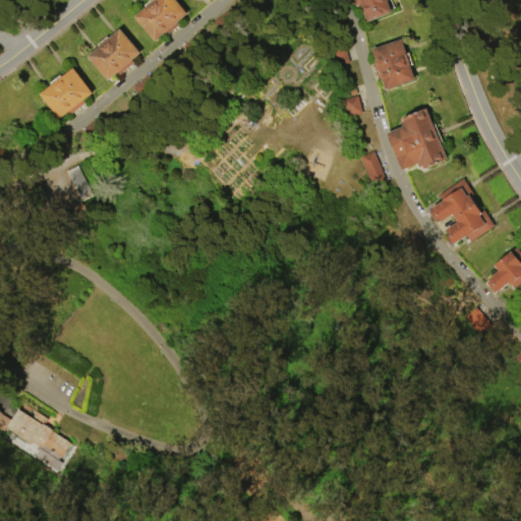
[(177,0),(189,14),(180,22),(182,24),(167,38),(164,36),(156,42),(136,18),(148,8),(147,6),(154,0),(177,0)]
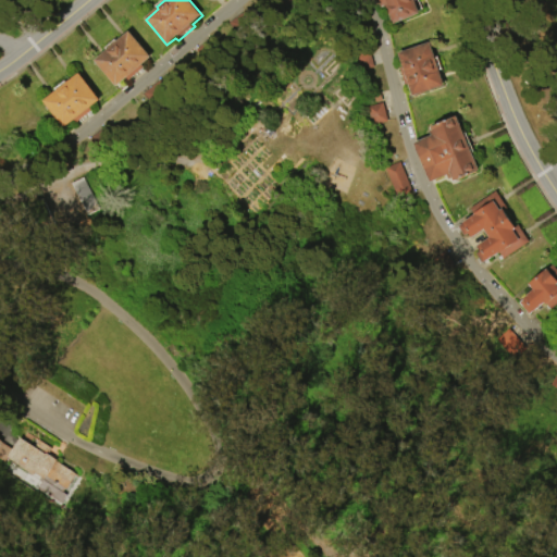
[(277,0),(296,0),(298,4),(282,10),(277,0)]
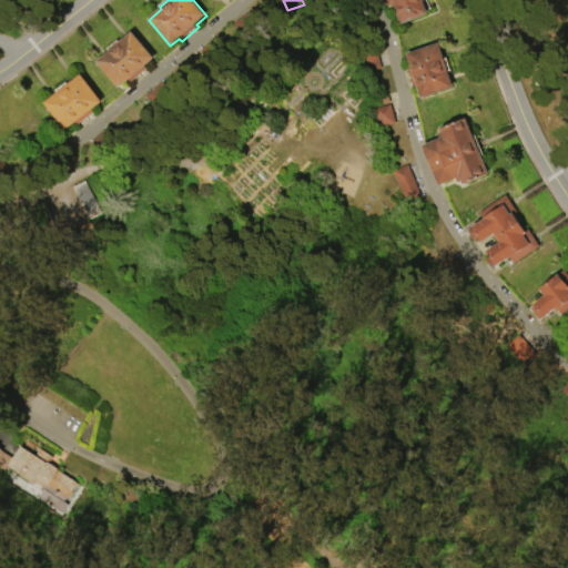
[(403,26),(395,7),(391,9),(388,4),(386,4),(384,0),(427,0),(432,11),(428,12),(429,14),(403,26)]
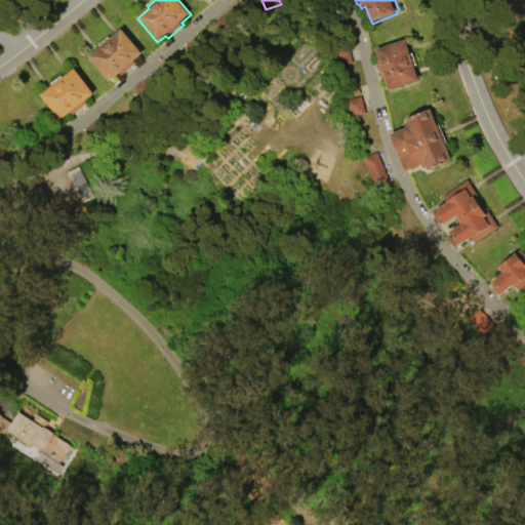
[(123,30),(144,54),(134,63),(136,65),(135,66),(137,67),(134,69),(133,68),(125,75),(126,76),(124,78),(122,77),(120,75),(111,82),(90,58),(102,48),(101,46),(110,38),(112,40),(123,30)]
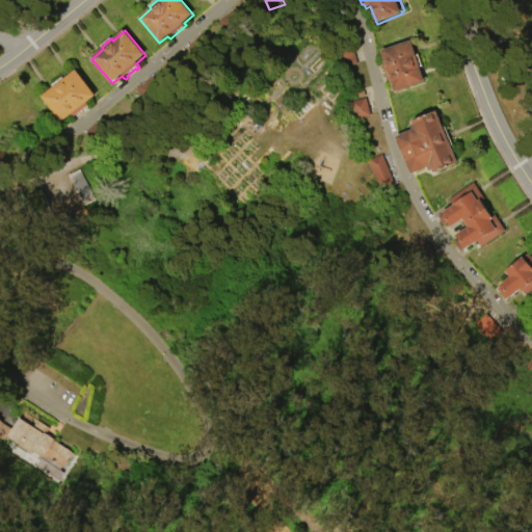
[(381,52),(411,42),(417,56),(420,55),(423,67),(421,68),(426,83),(396,92),(392,83),(389,84),(382,63),(386,62),(381,52)]
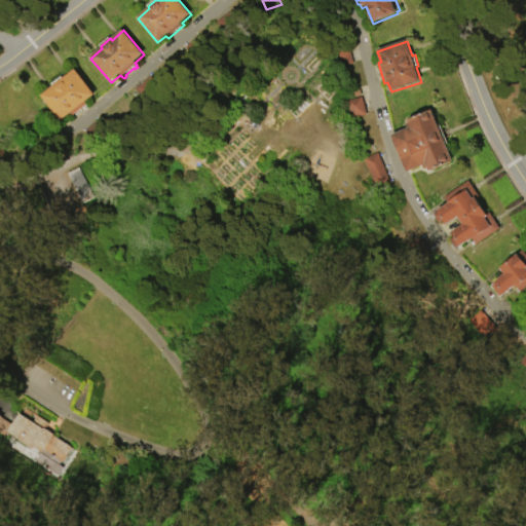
[(349,47),(354,65),(341,68),(337,51),(349,47)]
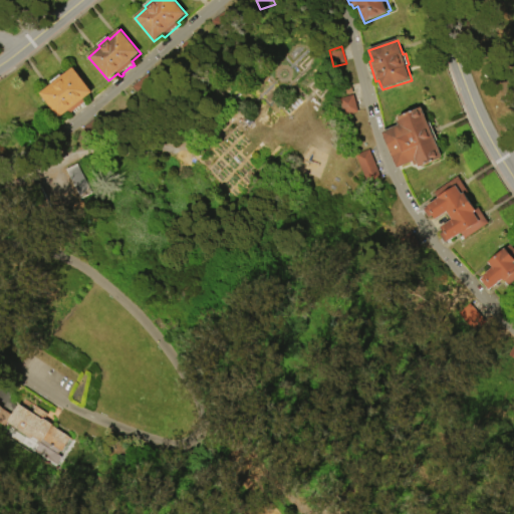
[(74,68),(93,92),(84,99),(86,102),(85,102),(87,105),(84,107),(82,105),(74,111),(75,113),(72,115),(71,113),(70,114),(68,111),(59,118),(41,94),(53,84),(51,83),(61,75),(63,77),(74,68)]
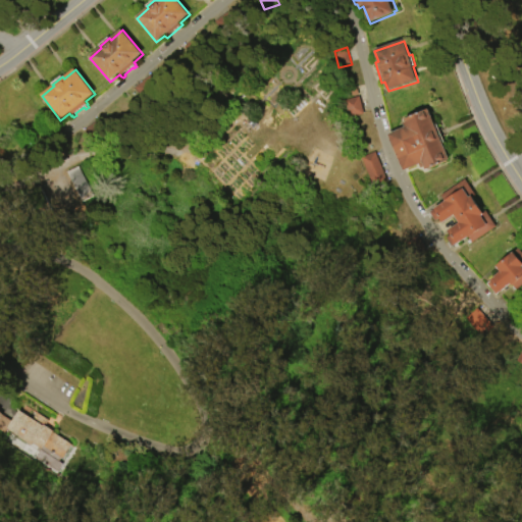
[(357,88),(359,95),(353,97),(351,90),(357,88)]
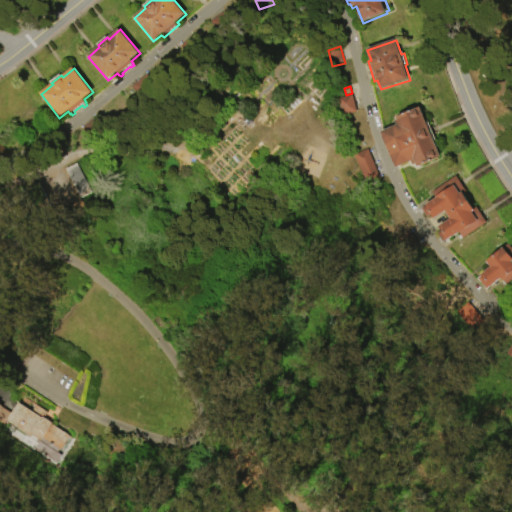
[(353,95),(358,112),(344,116),(338,100),(353,95)]
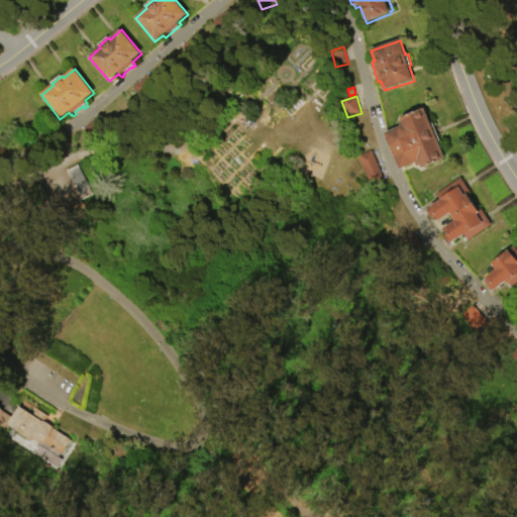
[(385,134),(402,126),(400,123),(402,122),(401,119),(425,108),(431,124),(433,123),(441,142),(439,143),(446,160),(422,170),(421,167),(418,168),(416,164),(400,171),(385,134)]
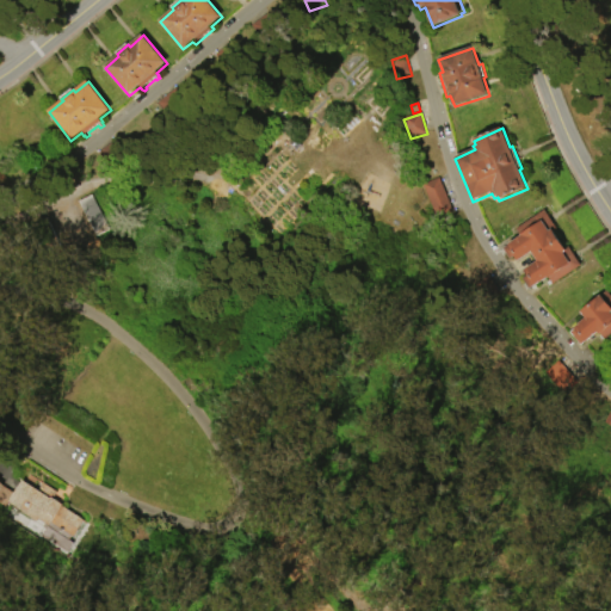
[(439,178),(454,213),(437,220),(424,185),(439,178)]
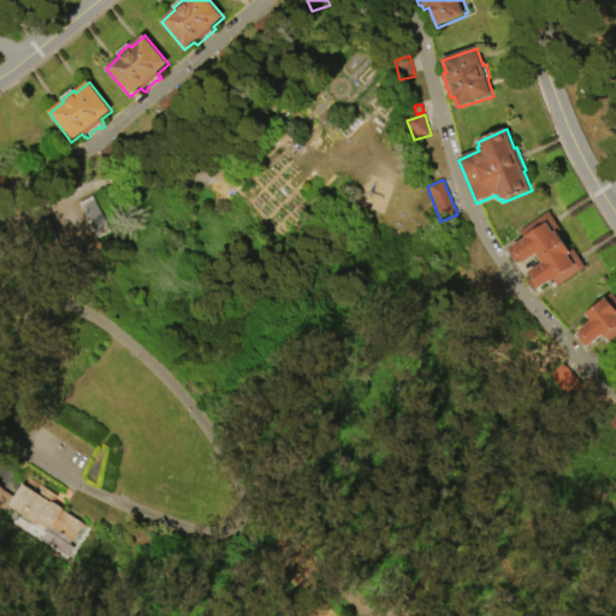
[(94,197),(112,232),(99,240),(81,205),(94,197)]
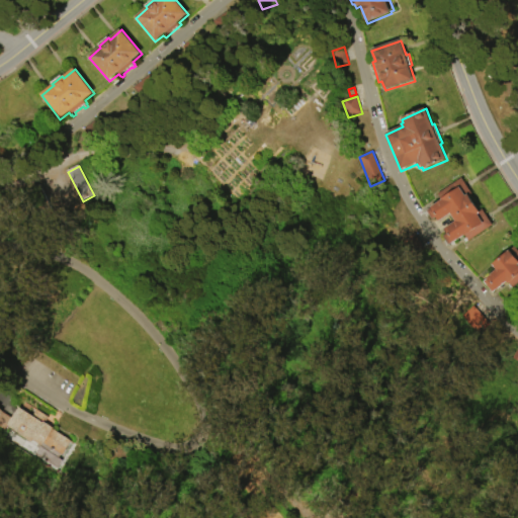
[(494,227),(469,242),(465,236),(449,246),(443,237),(448,234),(445,229),(456,222),(452,214),(441,222),(438,218),(433,221),(427,211),(432,208),(431,207),(443,200),(439,194),(463,179),(473,194),(470,196),(481,211),(484,210),(494,227)]
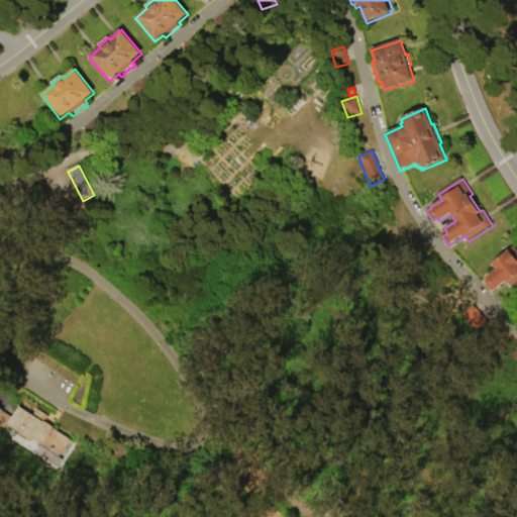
[(40,186),(56,215),(43,221),(29,192),(40,186)]
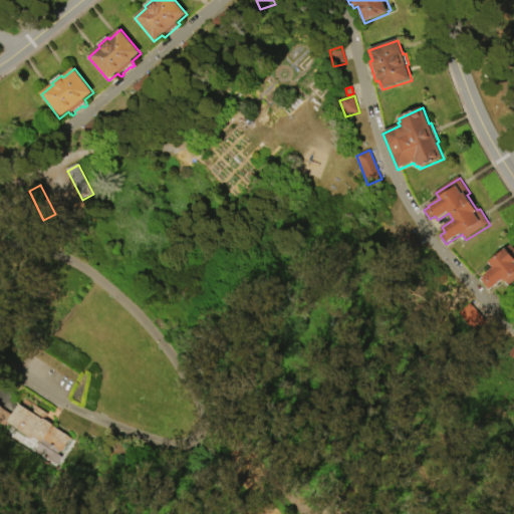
[(513,282),(510,286),(507,282),(506,282),(504,280),(494,289),(493,288),(490,291),(480,280),(484,277),(484,276),(493,268),(490,264),(489,263),(506,248),(507,249),(511,246),(513,249),(513,282)]
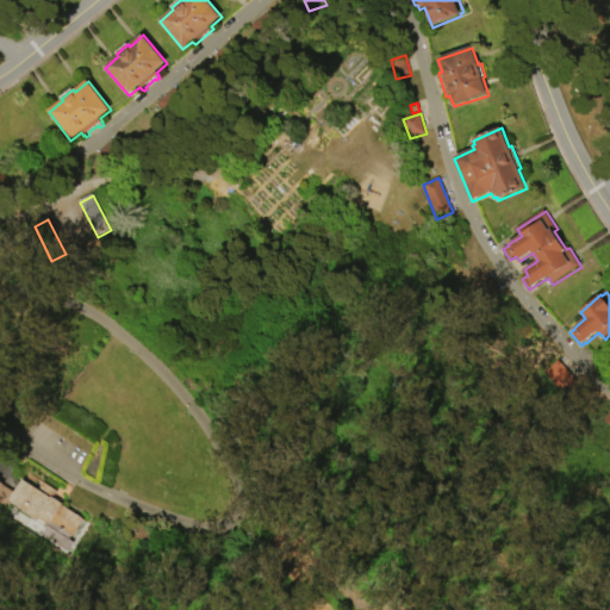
[(559,361),(578,383),(565,393),(546,373),(559,361)]
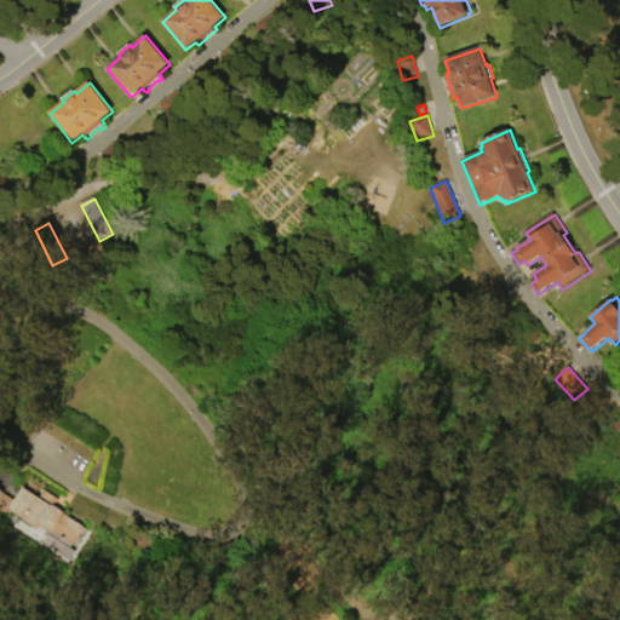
[(26,487),(41,498),(45,491),(59,500),(56,506),(65,512),(64,515),(87,529),(75,546),(52,532),(49,537),(10,511),(26,487)]
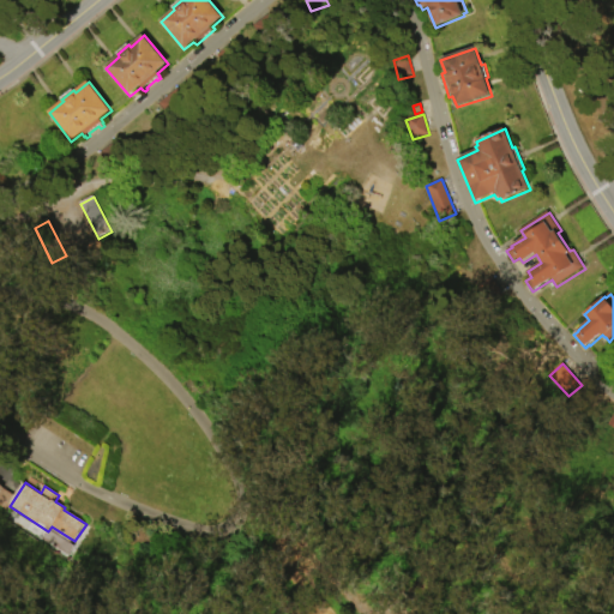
[(5,513),(44,540),(42,545),(2,518),(5,513)]
